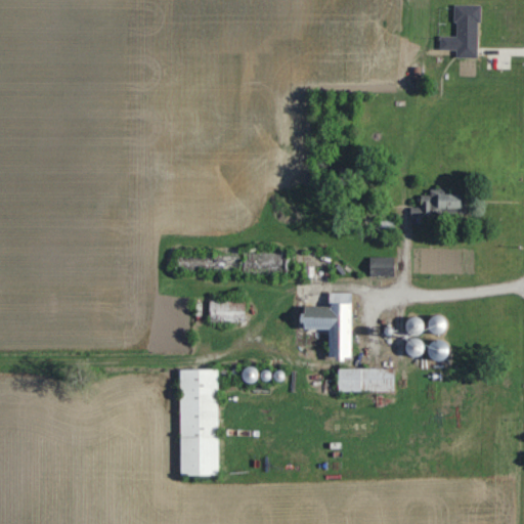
[(440,50),(457,50),(457,58),(479,58),(480,5),(455,4),(455,37),(440,36),(440,50)]
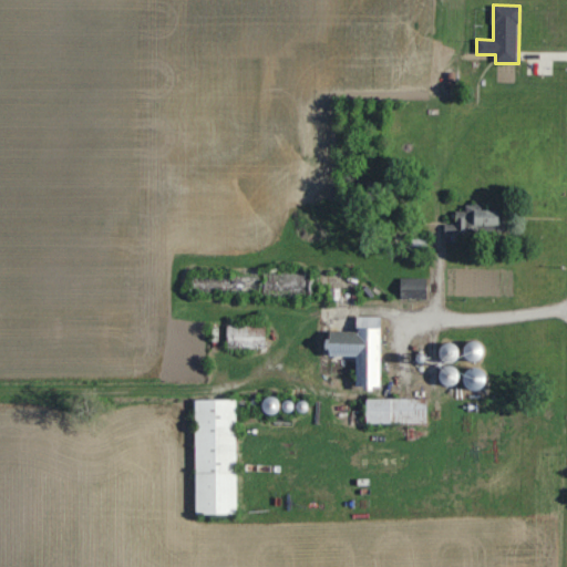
[(445,235),(503,236),(503,208),(465,208),(465,212),(455,212),(455,225),(445,225),(445,235)]
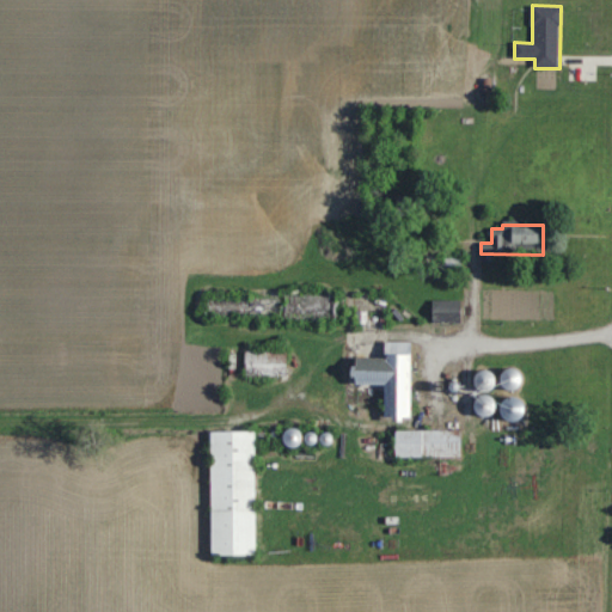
[(285,322),(338,322),(338,294),(285,294),(285,322)]
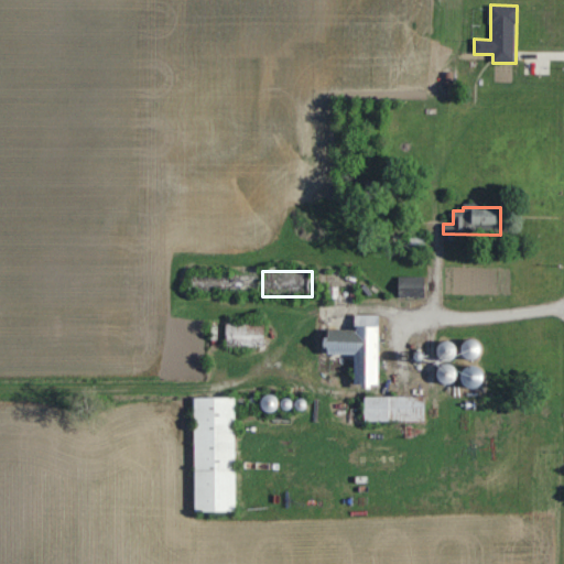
[(188,292),(257,292),(257,274),(188,273),(188,292)]
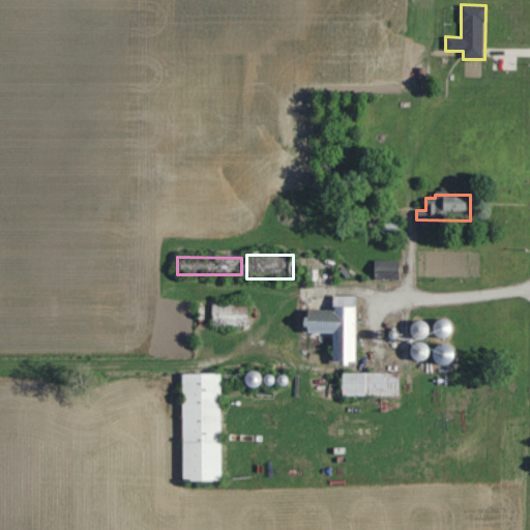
[(399,261),(375,261),(375,280),(399,280),(399,261)]
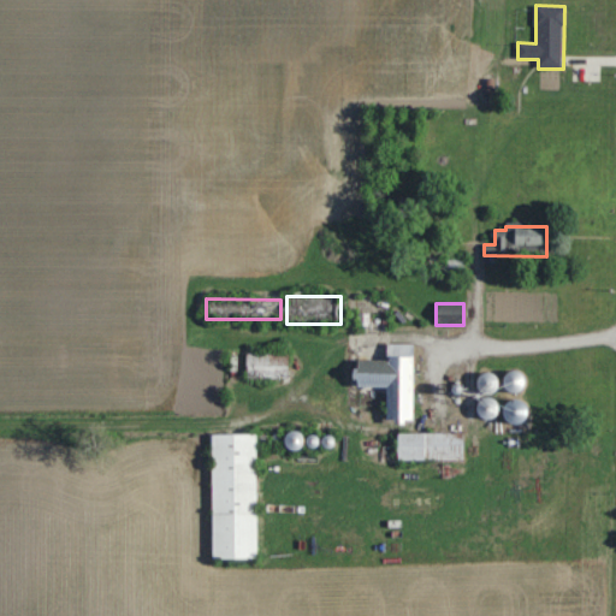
[(414,344),(389,344),(388,360),(355,360),(355,386),(388,386),(388,421),(413,422),(414,344)]
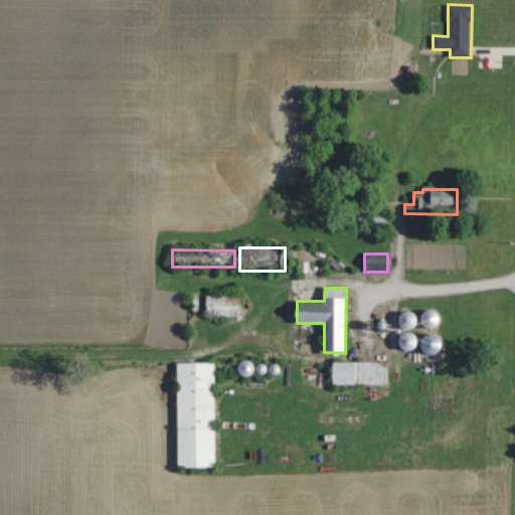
[(206,317),(241,317),(241,296),(206,296),(206,317)]
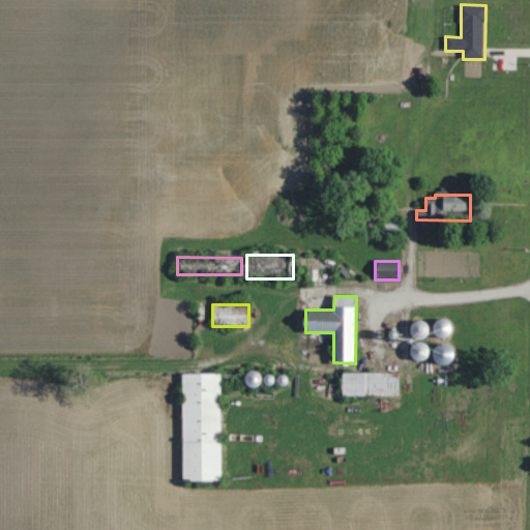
[(447,336),(450,322),(439,319),(436,333),(447,336)]
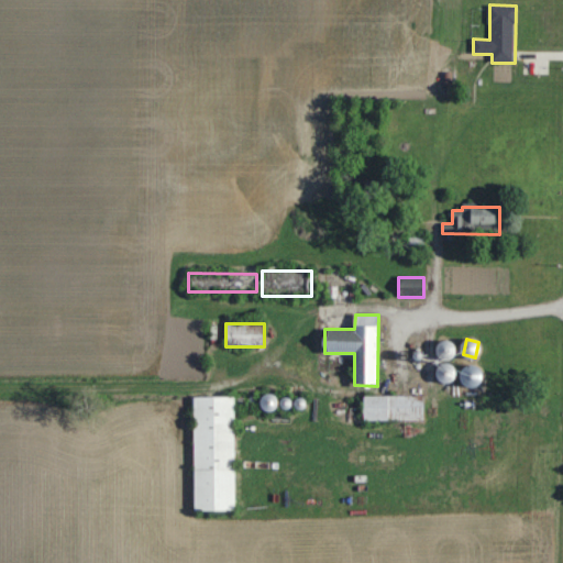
[(195,511),(235,511),(235,396),(194,396),(195,511)]
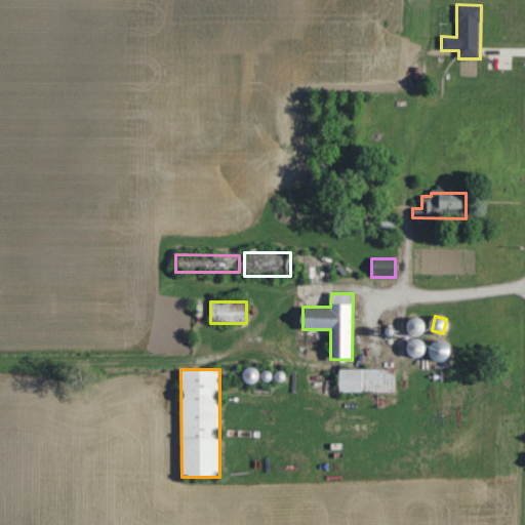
[(395,369),(339,369),(339,393),(395,393),(395,369)]
